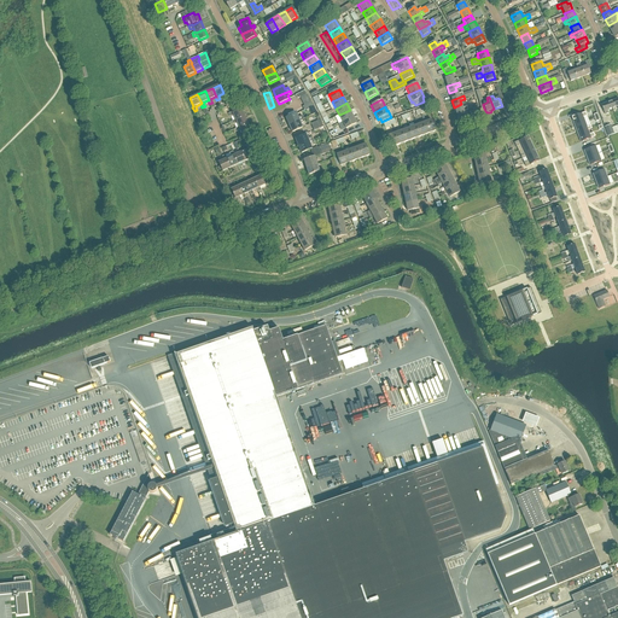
[(235,121),(245,116),(242,109),(232,112),(228,114),(229,117),(233,116),(235,120),(235,121)]
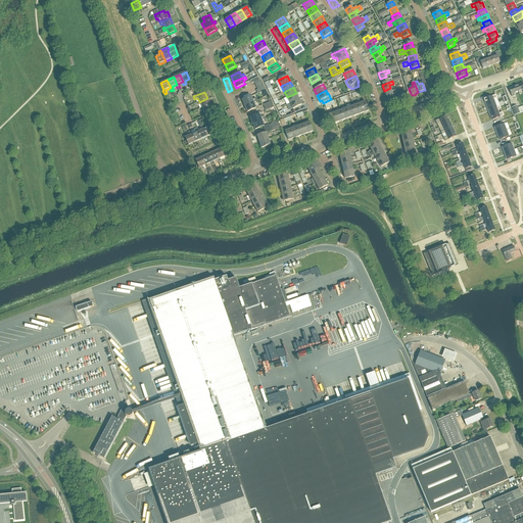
[(290,103),(298,99),(296,93),(287,97),(290,103)]
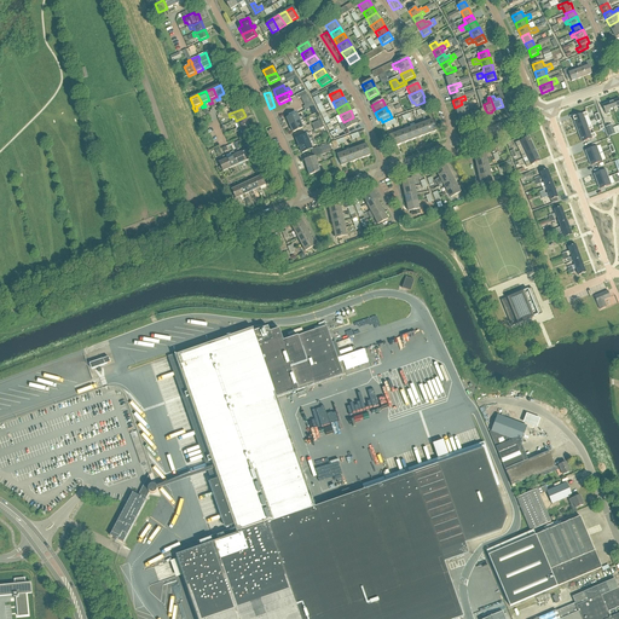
[(573,117),(572,119),(576,126),(577,126),(583,123),(585,122),(584,119),(585,117),(588,117),(586,113),(583,114),(580,115),(573,117)]
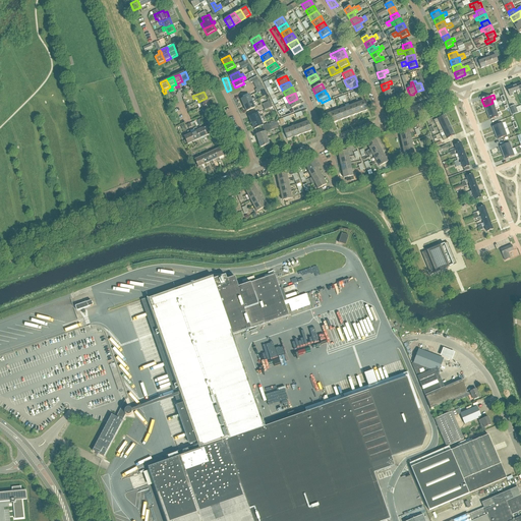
[(243,106),(255,101),(254,98),(251,100),(249,96),(241,100),(243,106)]
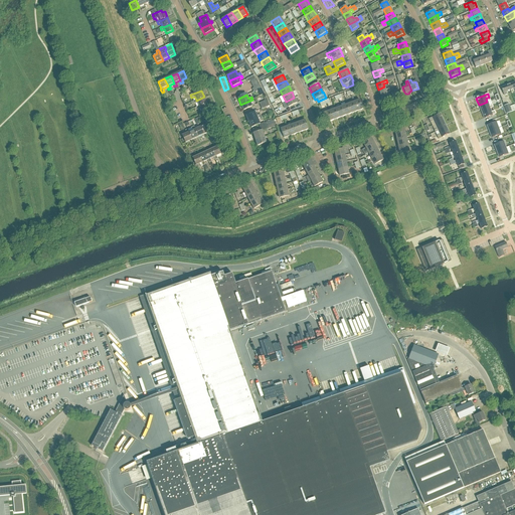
[(196,101),(196,100),(193,102),(194,104),(197,103),(199,106),(199,107),(207,104),(204,97),(196,101)]
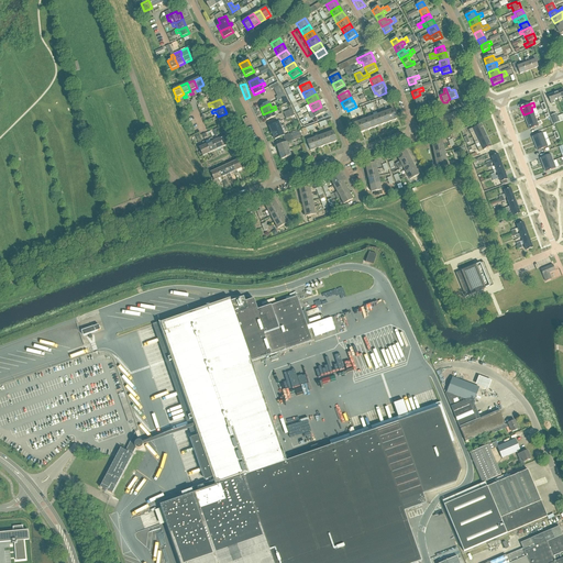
[(321,107),(312,111),(316,118),(324,113),(321,107)]
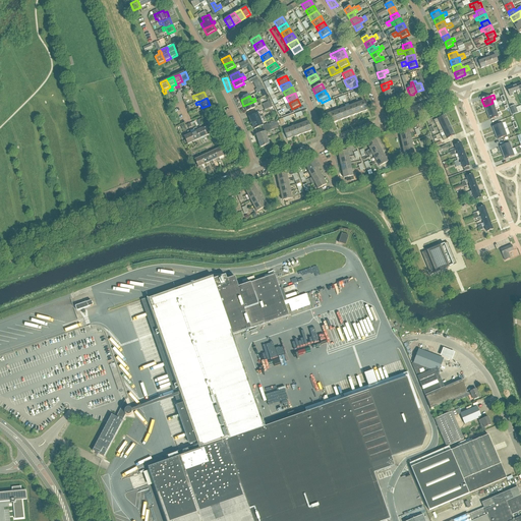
[(268,103),(262,105),(264,108),(272,104),(270,102),(269,100),(267,100),(268,103)]
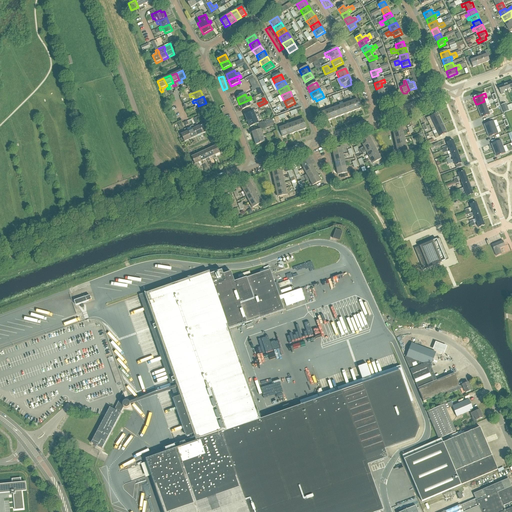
[(251,99),(239,104),(242,110),(250,106),(249,103),(252,101),(251,99)]
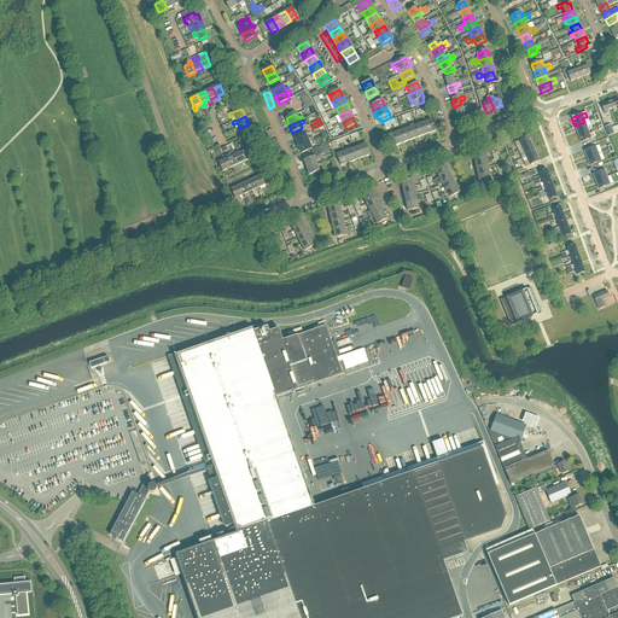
[(424,123),(427,134),(435,130),(431,120),(424,123)]
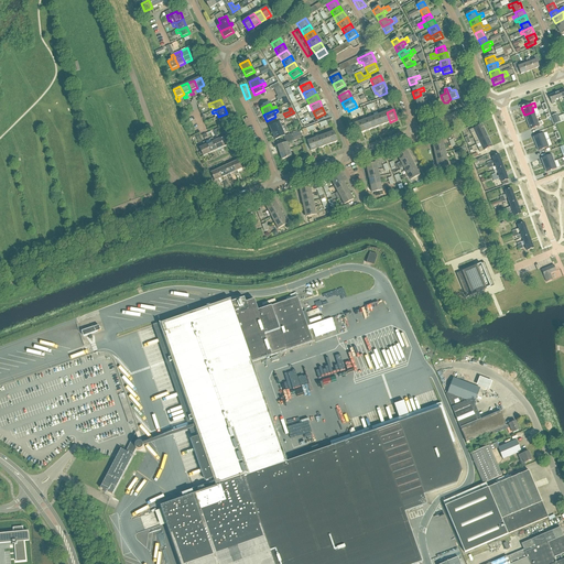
[(524,115),(527,122),(528,122),(529,122),(534,120),(537,119),(540,118),(539,116),(538,116),(537,117),(535,117),(533,111),(531,112),(525,115),(524,115)]
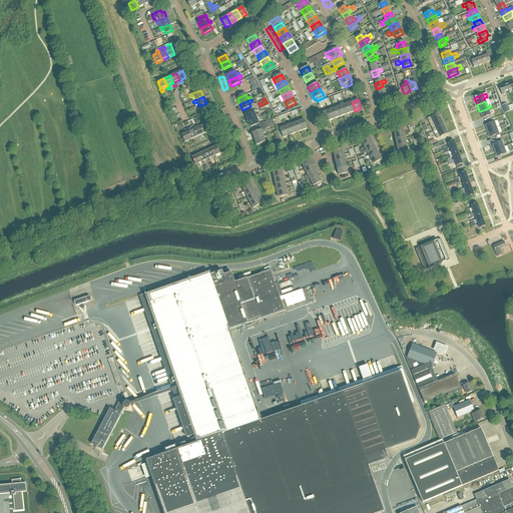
[(349,113),(355,111),(352,102),(346,104),(349,113)]
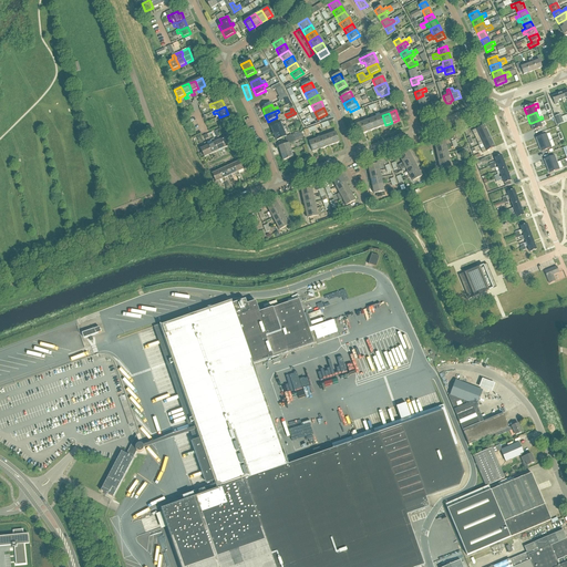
[(219,117),(219,116),(216,119),(217,121),(220,120),(223,124),(232,121),(228,114),(219,117)]
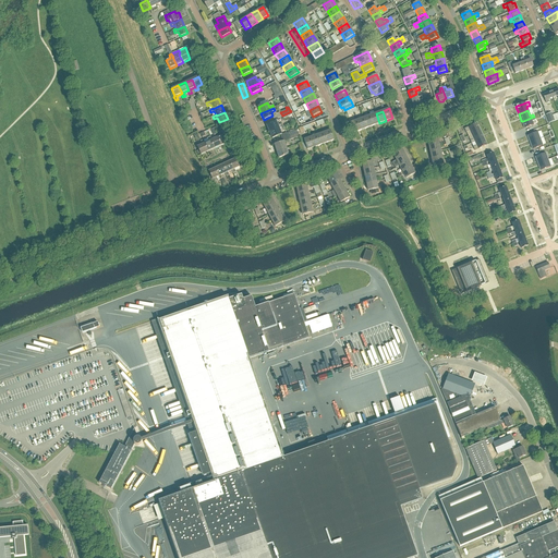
[(373,125),(379,123),(376,113),(370,116),(373,125)]
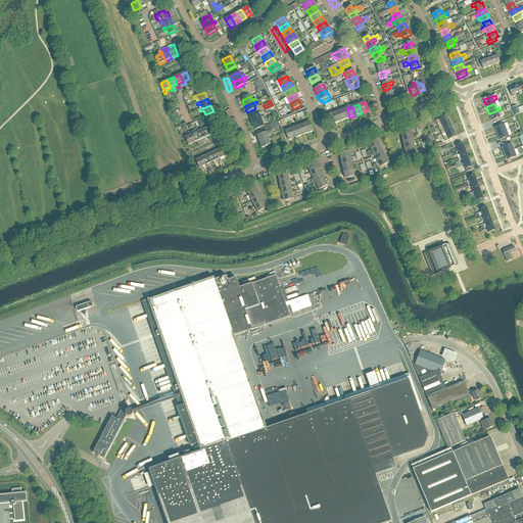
[(340,110),(343,120),(349,117),(346,108),(340,110)]
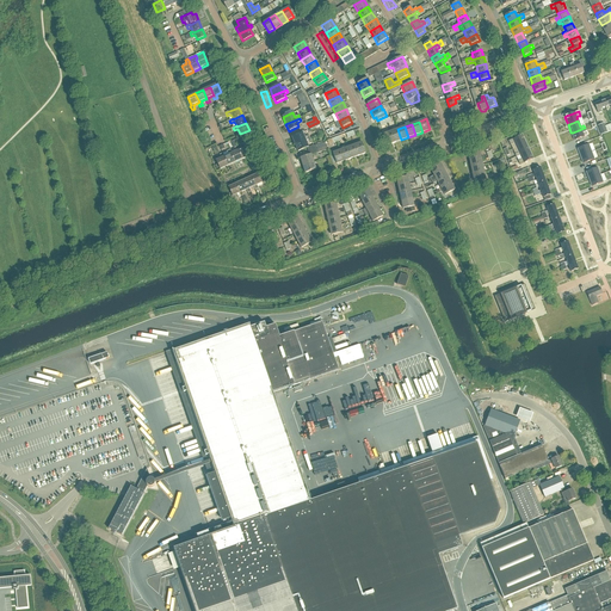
[(394,143),(401,140),(397,129),(390,133),(394,143)]
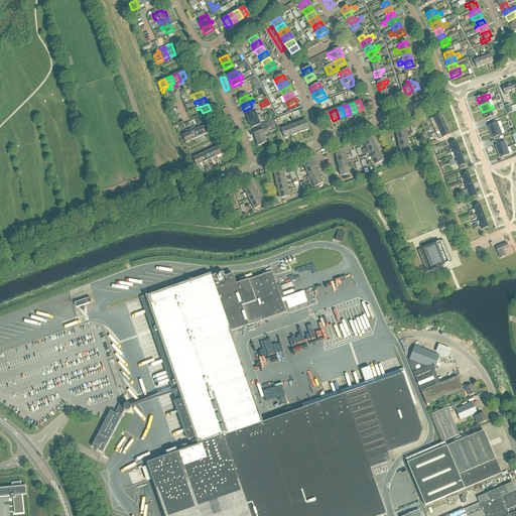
[(483,112),(482,112),(485,119),(486,119),(492,116),(493,116),(496,115),(495,112),(494,112),(493,113),(492,113),(491,109),(489,110),(484,112),(483,112)]
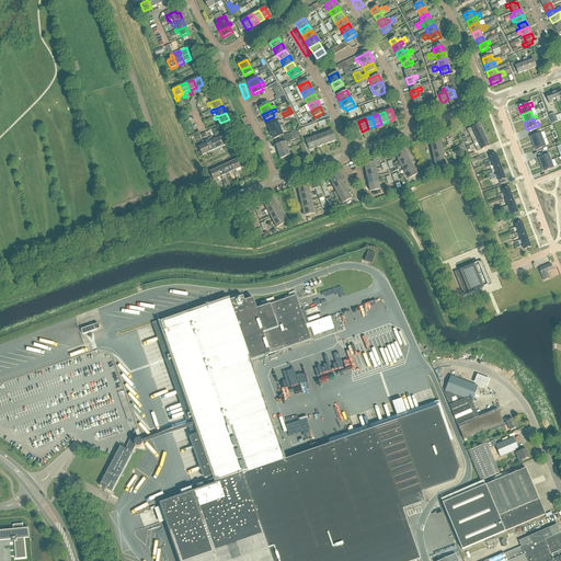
[(355,134),(362,132),(358,122),(352,124),(355,134)]
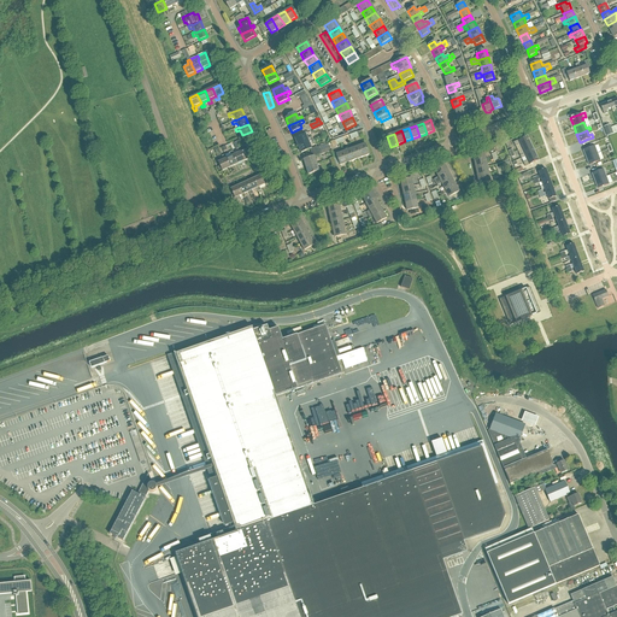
[(307,141),(312,140),(311,136),(306,139),(305,135),(295,139),(298,146),(307,141)]
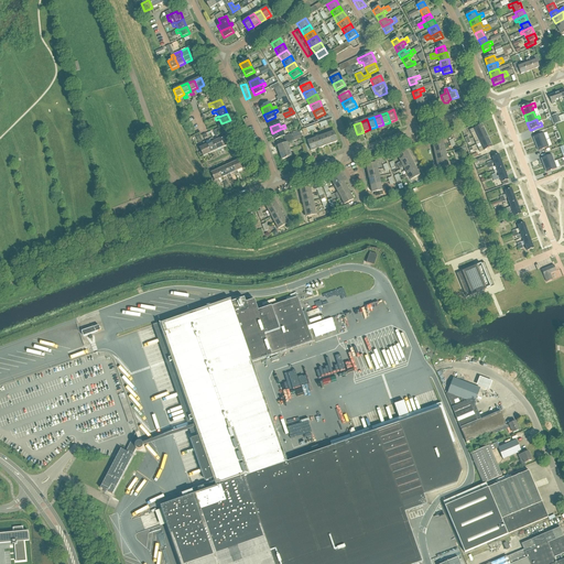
[(486,132),(481,125),(469,130),(472,134),(475,132),(476,137),(486,132)]
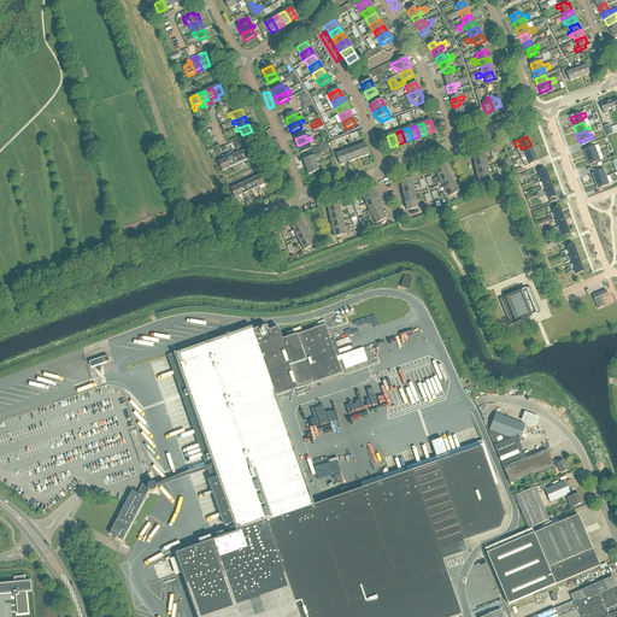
[(307,141),(298,146),(301,153),(311,150),(309,145),(315,142),(312,140),(307,141)]
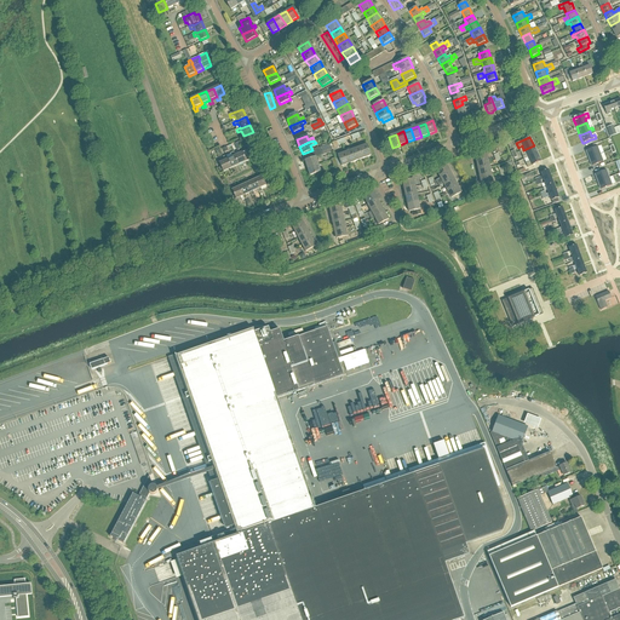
[(360,147),(363,158),(371,155),(367,144),(360,147)]
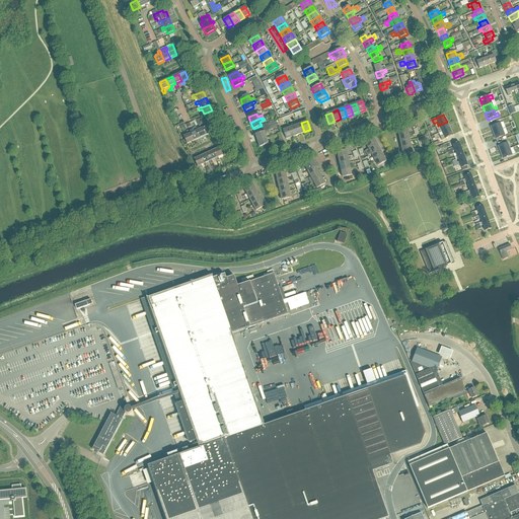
[(203,128),(206,135),(212,132),(209,125),(210,125),(208,122),(206,123),(207,126),(203,128)]
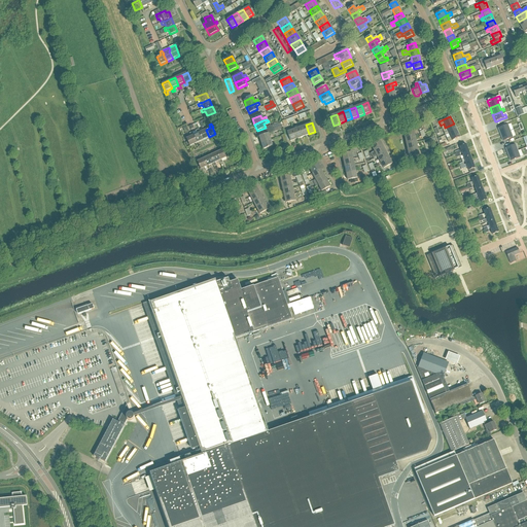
[(447,131),(444,133),(446,136),(448,134),(457,130),(454,124),(445,128),(447,131)]
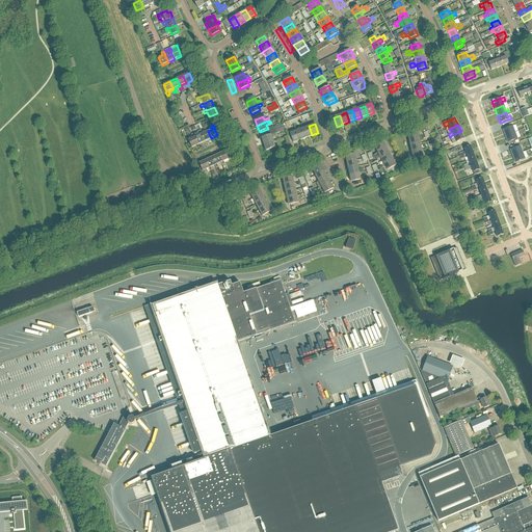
[(306,138),(312,135),(309,126),(302,129),(306,138)]
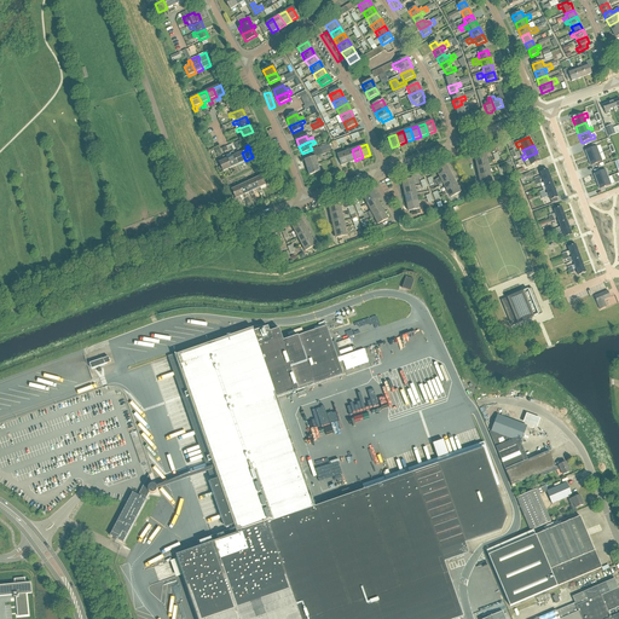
[(596,146),(585,151),(585,152),(588,158),(600,154),(597,148),(596,146)]
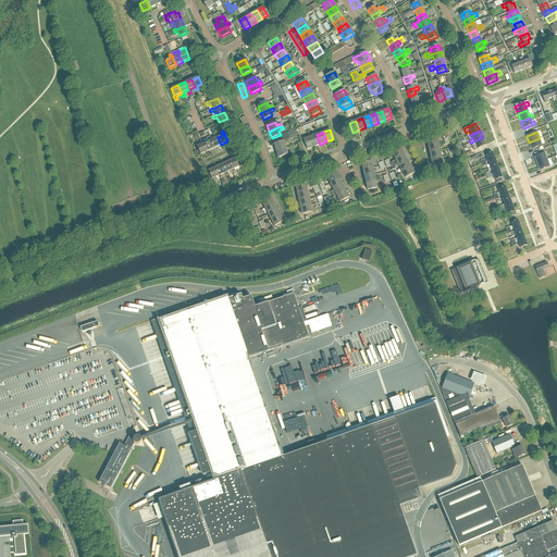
[(218,137),(217,134),(213,135),(215,138),(211,140),(210,140),(214,148),(221,145),(218,137)]
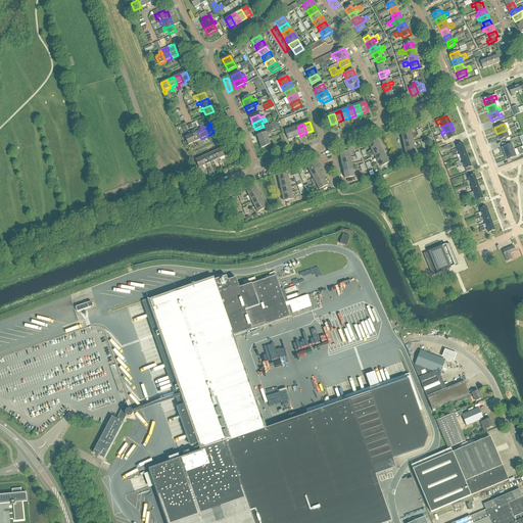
[(291,129),(294,138),(300,136),(297,127),(291,129)]
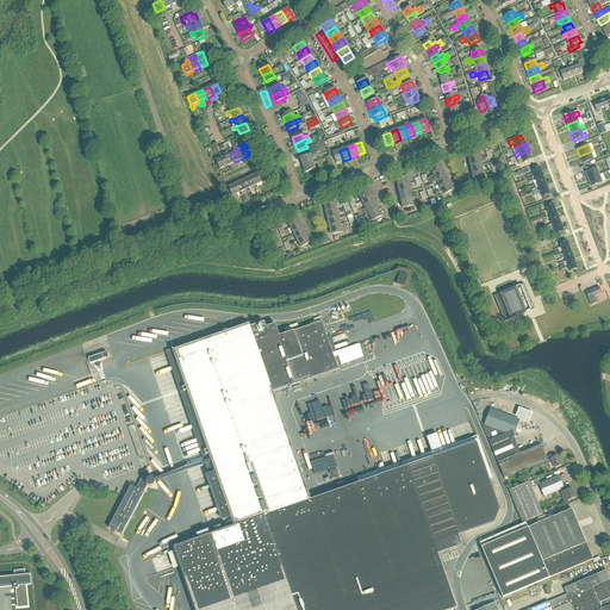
[(224,157),(223,157),(226,166),(235,162),(230,154),(231,154),(230,150),(226,151),(229,155),(224,157)]
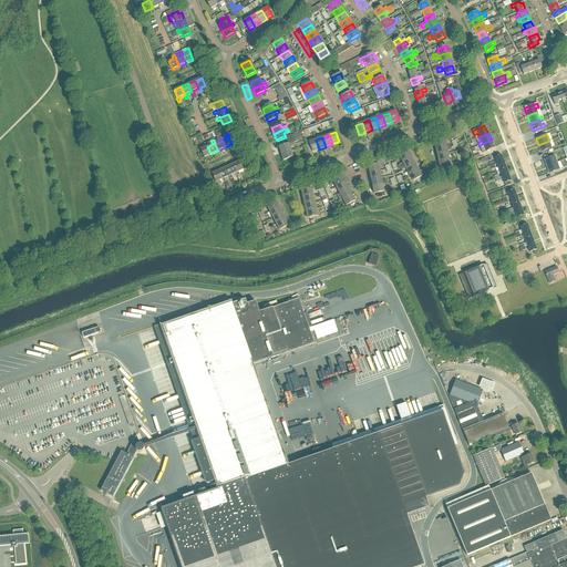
[(312,152),(319,150),(316,140),(309,142),(312,152)]
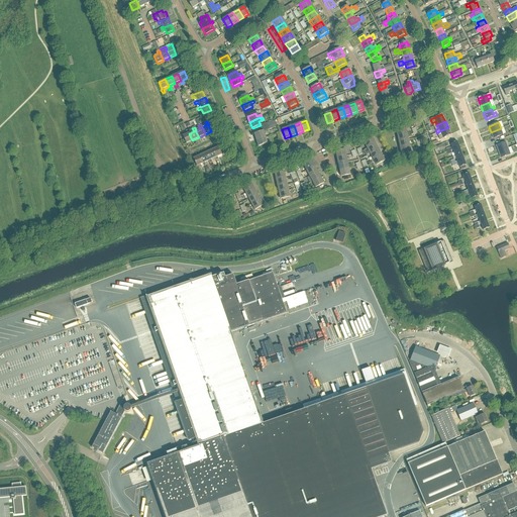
[(397,135),(406,133),(405,127),(396,129),(397,135)]
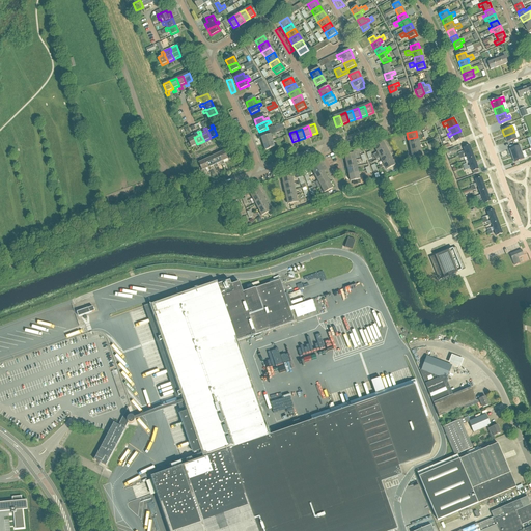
[(450,140),(452,143),(464,138),(460,131),(451,135),(453,139),(450,140)]
